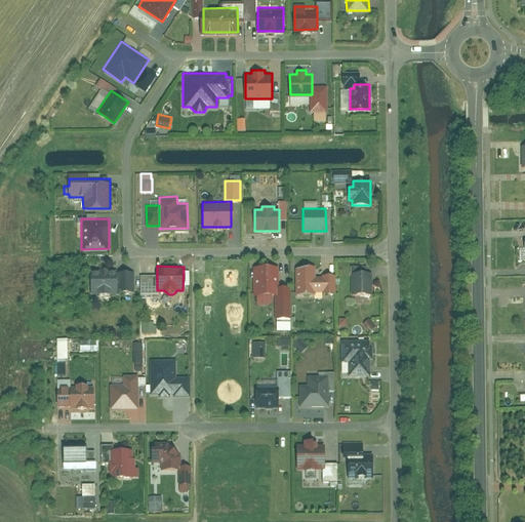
[(279,285),(279,266),(252,266),(252,295),(257,295),(257,304),(273,304),(273,293),(277,293),(277,285),(279,285)]
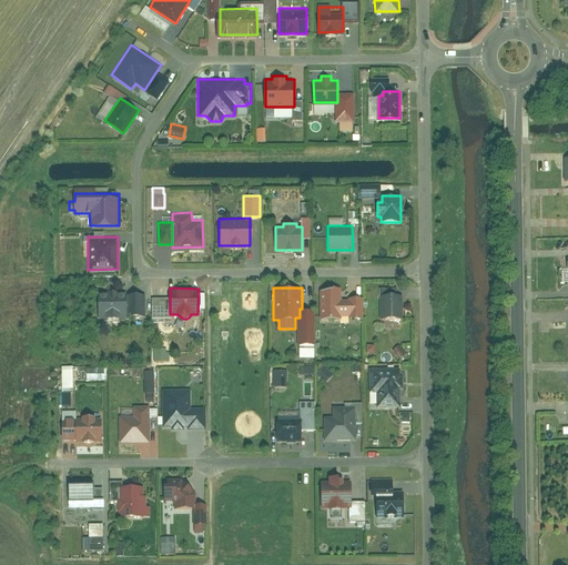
[(348,299),(342,299),(342,289),(321,290),(321,320),(342,319),(342,316),(350,316),(350,319),(364,319),(364,296),(348,298),(348,299)]
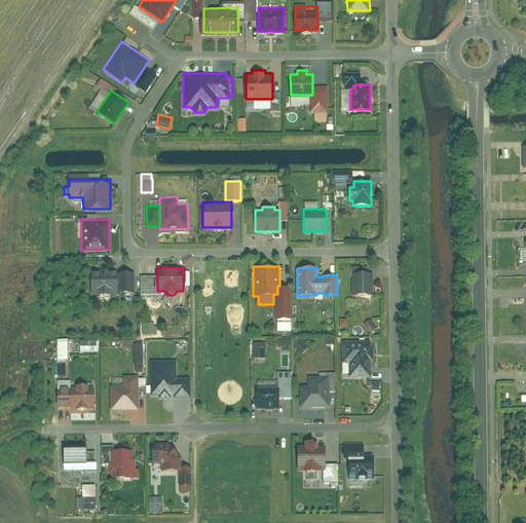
[(90,294),(117,294),(116,269),(90,269),(90,294)]
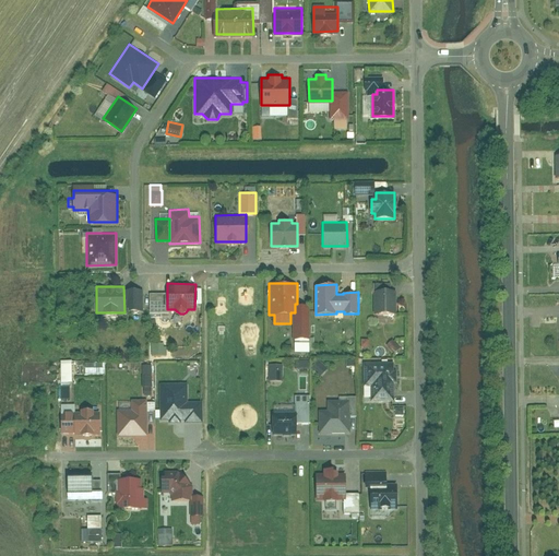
[(373,290),(375,314),(395,314),(394,290),(373,290)]
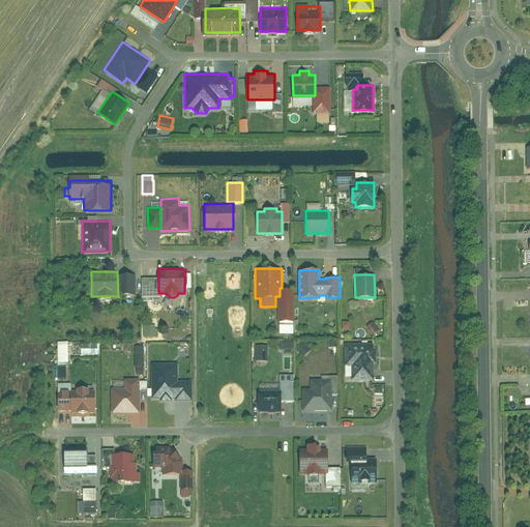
[(67,340),(58,340),(58,359),(68,359),(67,340)]
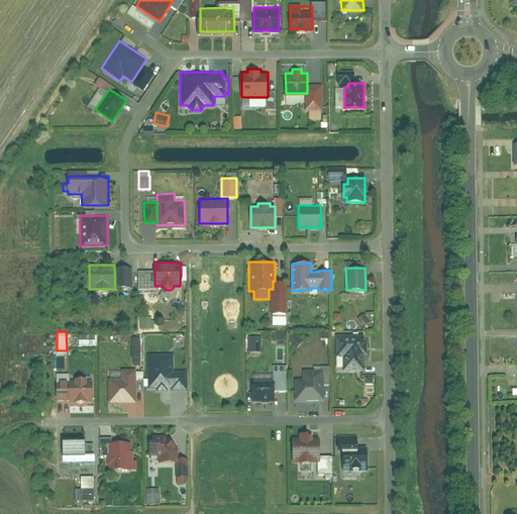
[(78,333),(78,344),(97,344),(97,333),(78,333)]
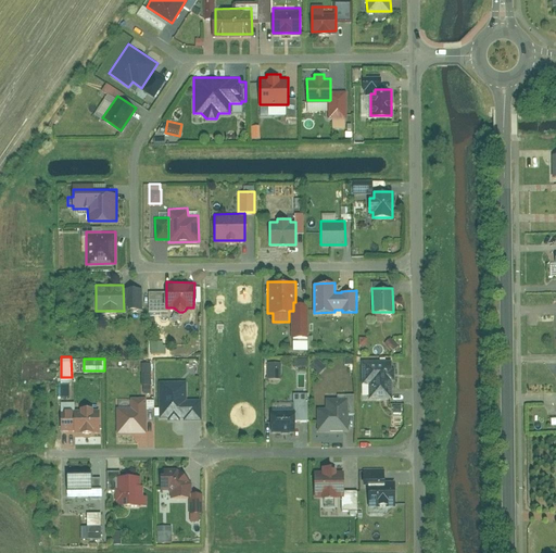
[(319,374),(326,366),(317,359),(311,366),(319,374)]
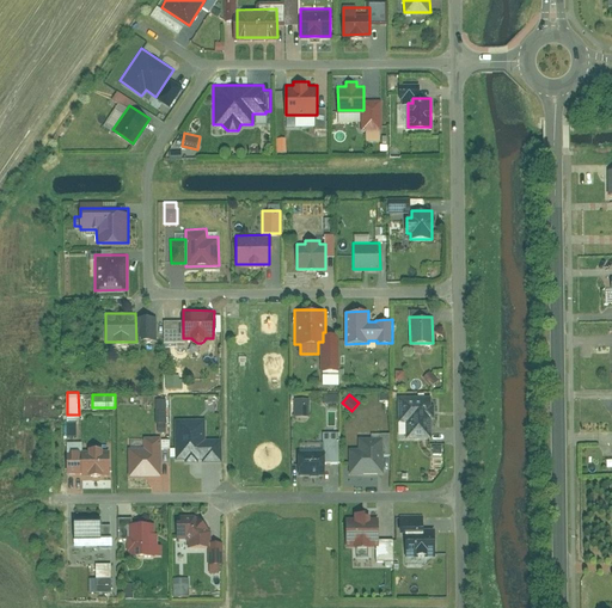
[(398,421),(405,421),(407,437),(433,437),(432,418),(435,417),(435,403),(432,404),(432,395),(397,395),(398,421)]
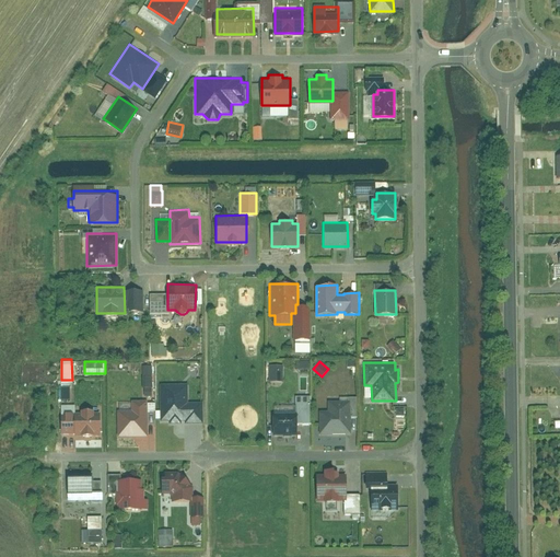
[(268,363),(267,380),(282,380),(282,363),(268,363)]
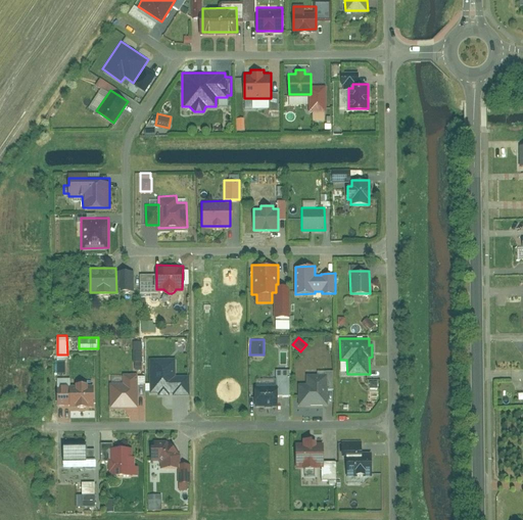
[(190,375),(176,375),(176,357),(149,357),(149,393),(158,393),(158,394),(170,394),(171,392),(173,392),(173,394),(190,394),(190,375)]
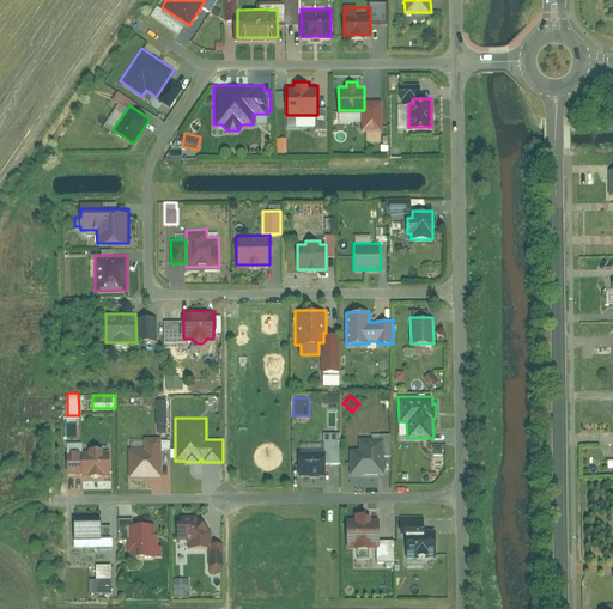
[(358,437),(358,448),(350,448),(350,473),(384,473),(383,437),(358,437)]
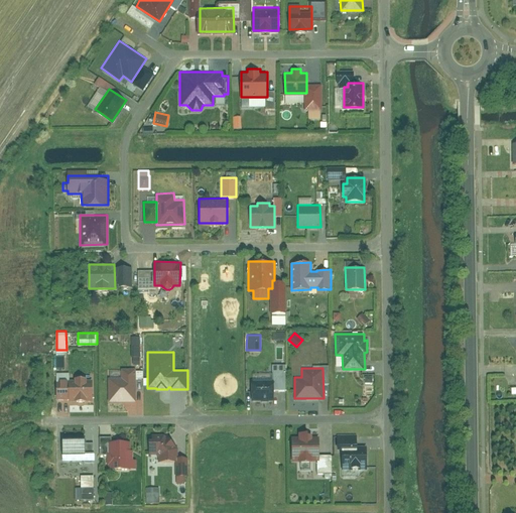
[(135,401),(134,369),(121,369),(121,378),(108,378),(109,402),(135,401)]
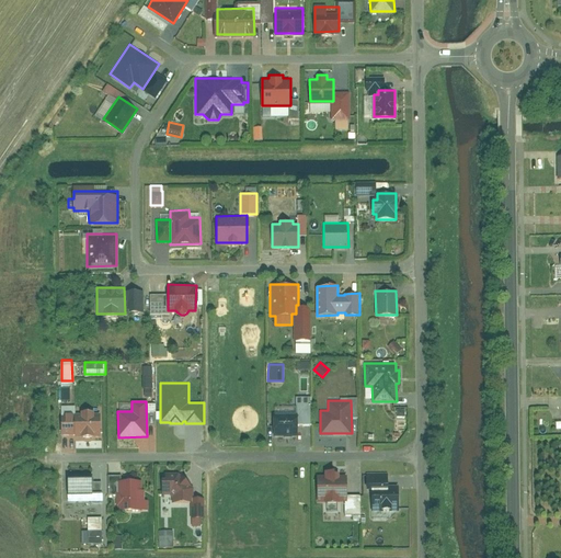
[(75,435),(101,435),(101,413),(95,413),(95,408),(81,409),(81,413),(61,414),(61,434),(75,434),(75,435)]
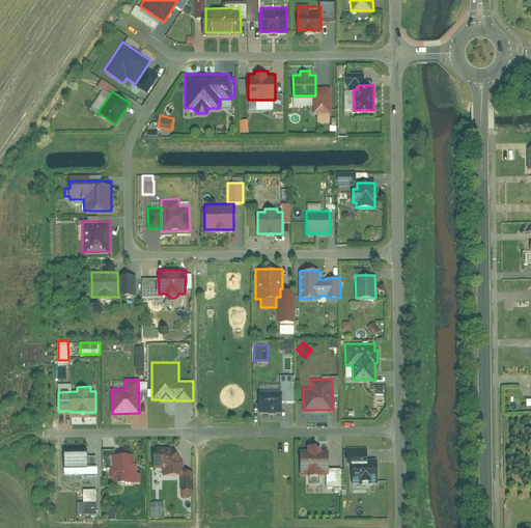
[(258,391),(258,412),(282,411),(282,390),(258,391)]
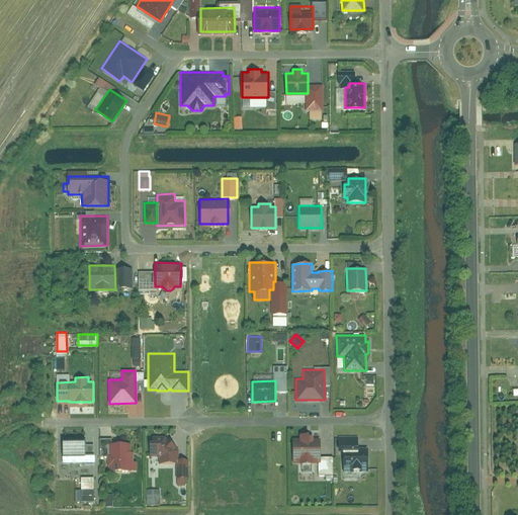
[(300,437),(293,437),(293,461),(321,461),(321,437),(314,437),(314,432),(300,432),(300,437)]
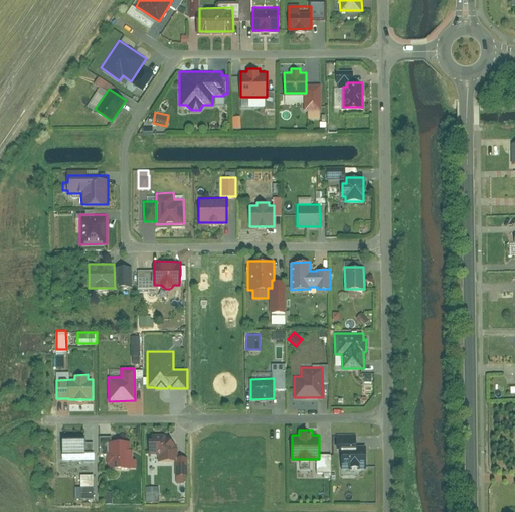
[(156,453),(157,454),(157,459),(174,459),(177,459),(177,455),(177,446),(164,433),(148,433),(149,453),(156,453)]
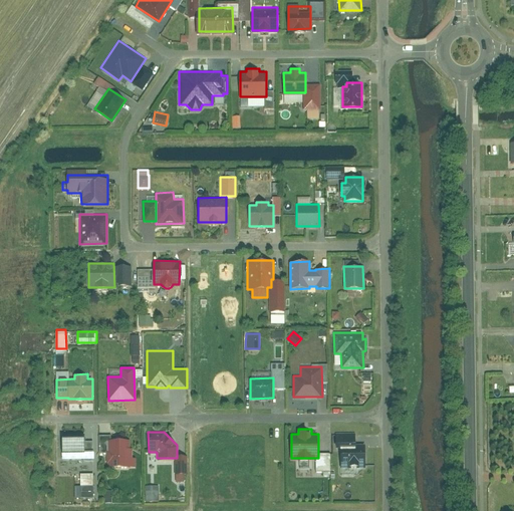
[(93,449),(85,449),(85,433),(61,433),(61,458),(93,458),(93,449)]
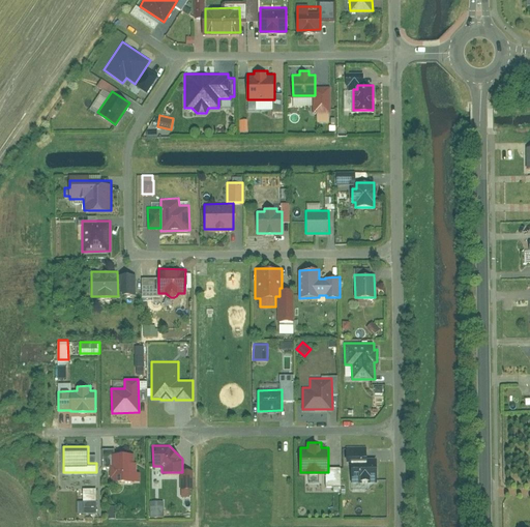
[(111,455),(113,455),(113,447),(102,447),(102,466),(110,466),(110,464),(111,465),(111,455)]
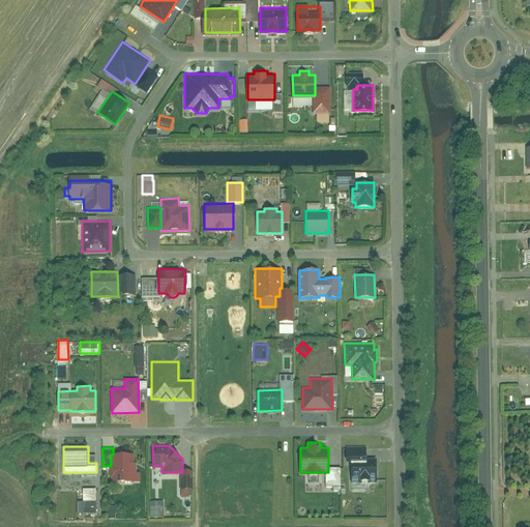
[(136,462),(134,462),(134,455),(113,455),(111,455),(111,465),(110,464),(110,466),(110,477),(111,476),(111,482),(134,482),(134,481),(140,481),(140,472),(136,472),(136,462)]
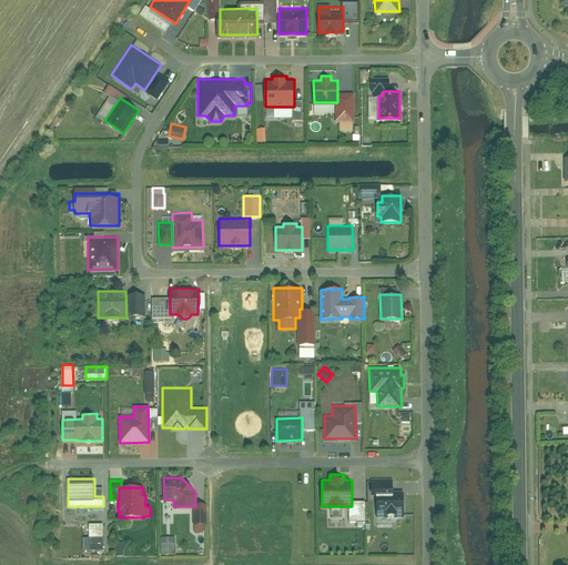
[(377,516),(404,516),(404,495),(377,495),(377,516)]
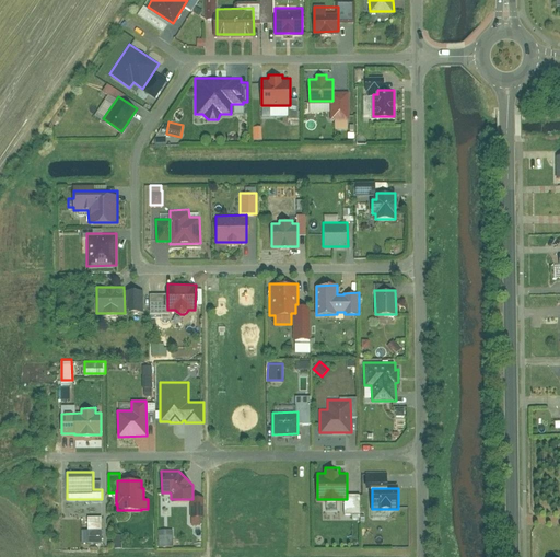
[(203,494),(193,495),(193,499),(189,499),(189,515),(191,515),(191,522),(200,522),(200,515),(203,515),(203,494)]
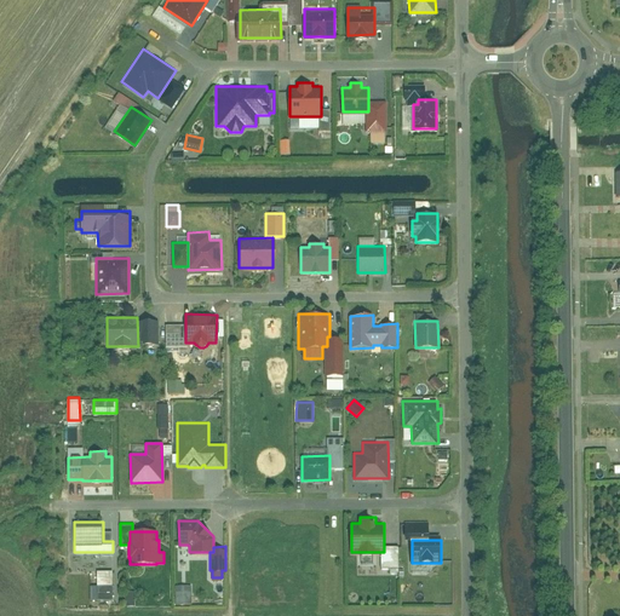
[(113,571),(97,571),(97,600),(113,600),(113,571)]
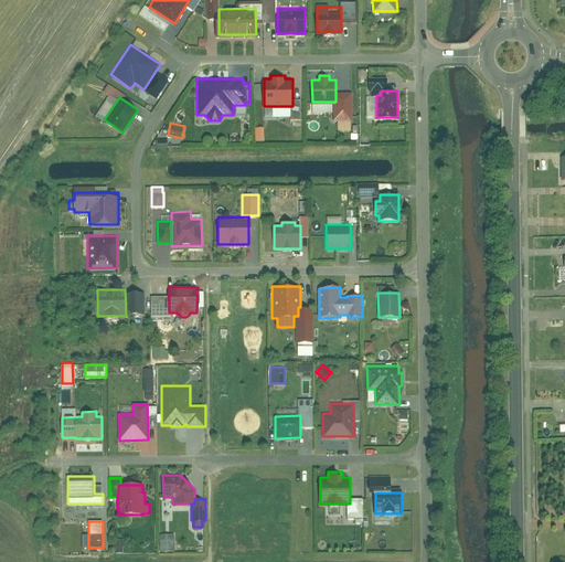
[(174,533),(159,533),(160,551),(174,551),(174,533)]
